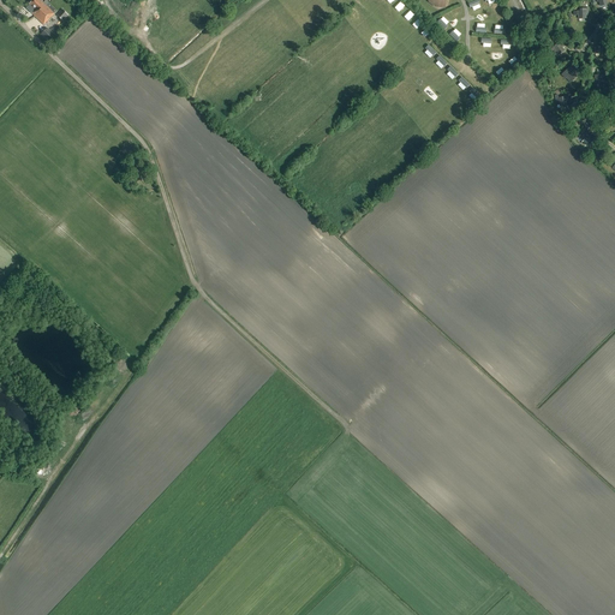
[(45,11),(48,7),(43,3),(42,4),(39,0),(34,0),(30,5),(36,11),(33,15),(35,17),(36,17),(37,17),(41,13),(45,11)]
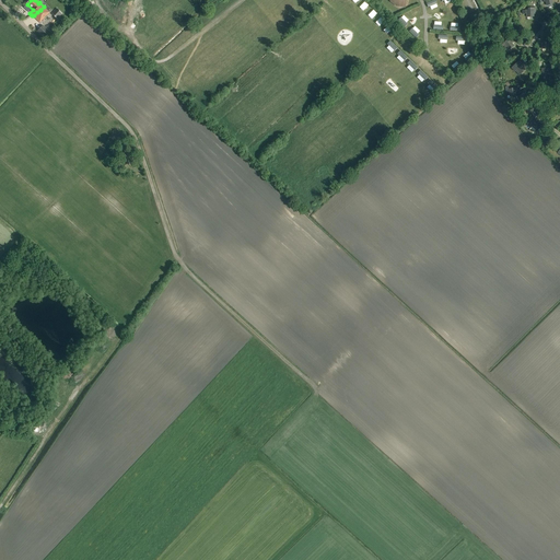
[(436,0),(434,0),(428,2),(430,7),(432,7),(433,9),(440,7),(436,0)]
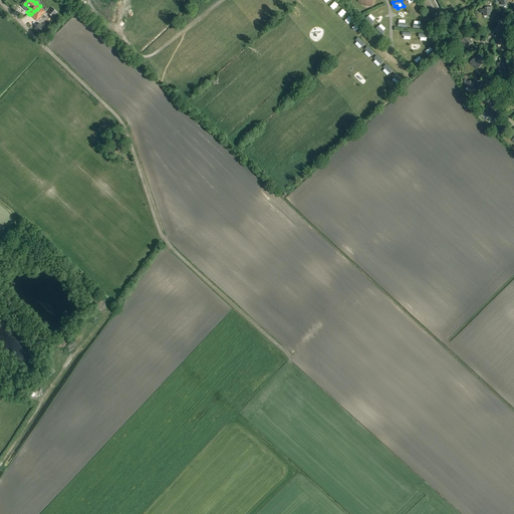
[(335,10),(339,5),(335,1),(331,6),(335,10)]
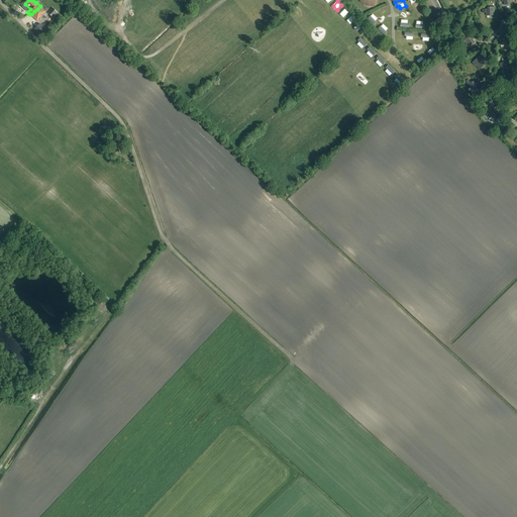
[(30,14),(29,14),(36,21),(46,11),(40,6),(37,9),(34,11),(31,14),(30,14)]
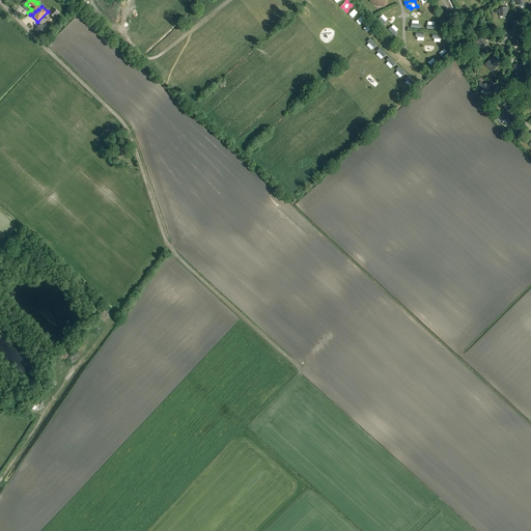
[(507,14),(507,7),(505,8),(505,9),(497,10),(497,14),(499,14),(499,17),(506,17),(506,14),(507,14)]
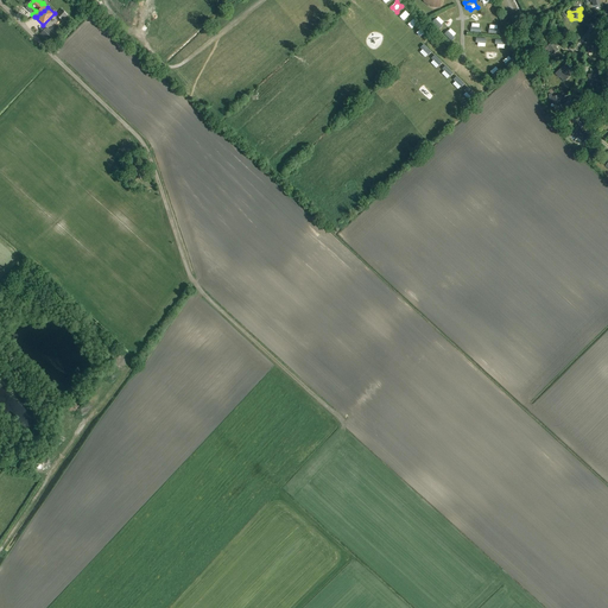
[(63,21),(68,16),(62,10),(57,16),(63,21)]
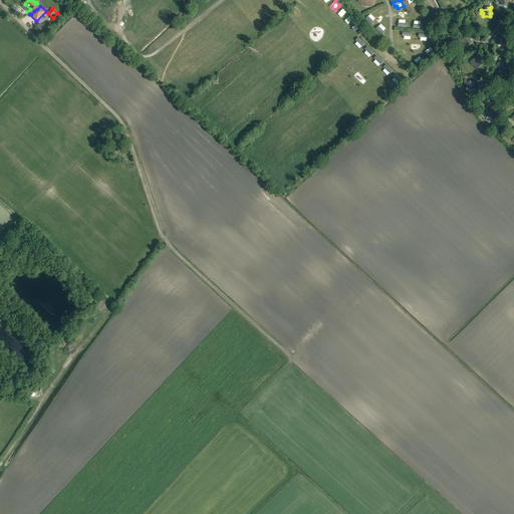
[(339,13),(342,17),(347,12),(343,9),(339,13)]
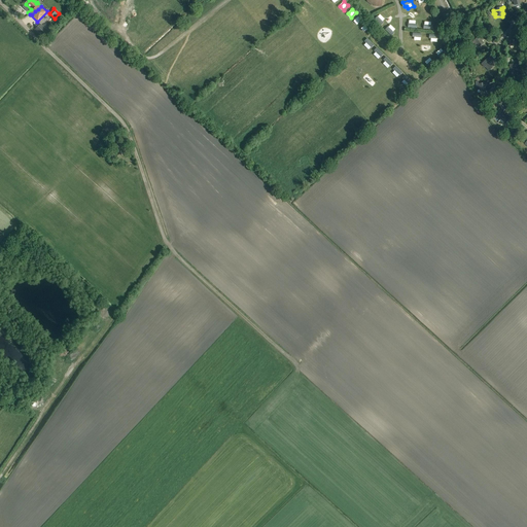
[(393,35),(397,28),(390,24),(386,31),(393,35)]
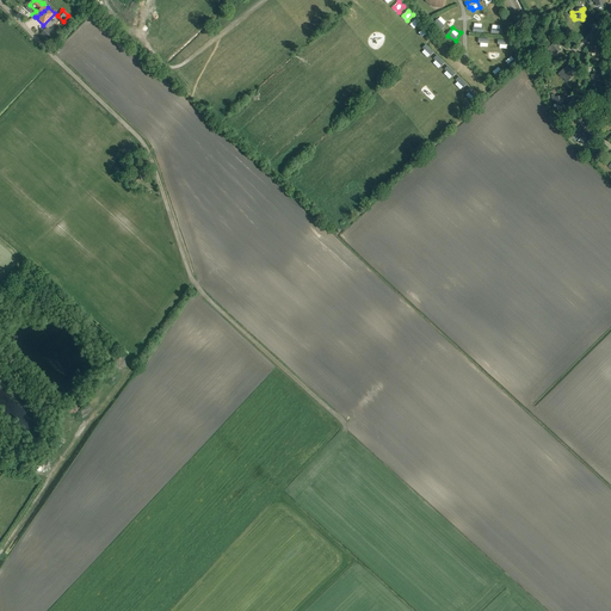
[(51,44),(57,38),(47,29),(42,35),(51,44)]
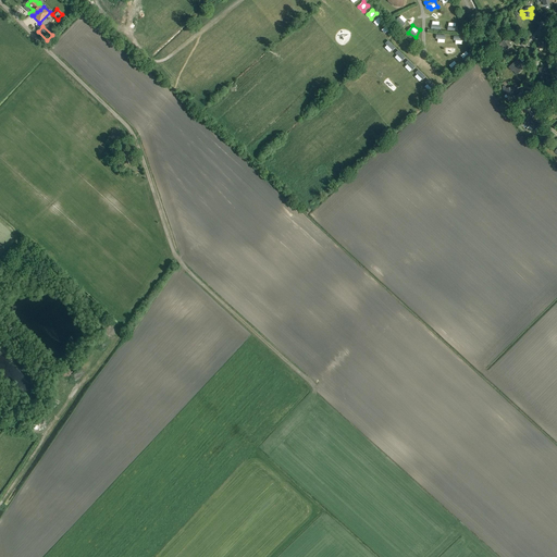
[(506,50),(511,46),(509,42),(510,41),(508,38),(500,42),(502,45),(500,46),(504,50),(505,49),(506,50)]
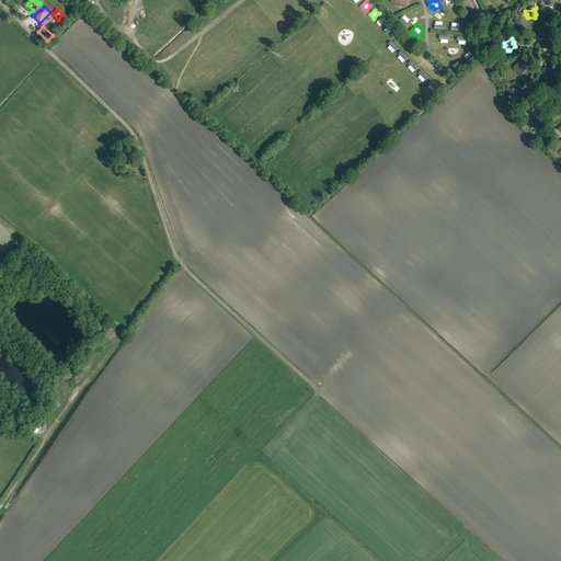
[(392,41),(389,44),(391,45),(389,47),(395,53),(400,47),(392,41)]
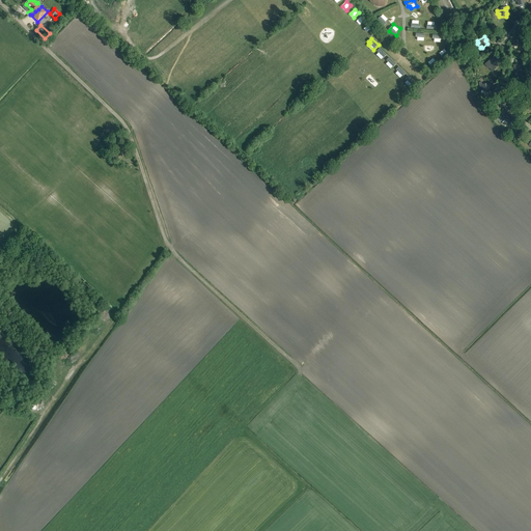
[(513,47),(520,47),(520,43),(522,43),(522,38),(520,38),(520,40),(513,40),(513,47)]
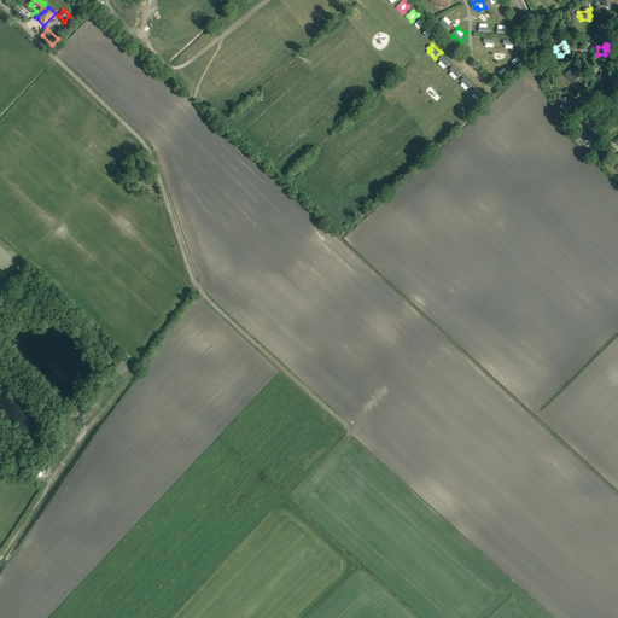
[(444,56),(441,58),(443,60),(439,63),(445,69),(452,64),(444,56)]
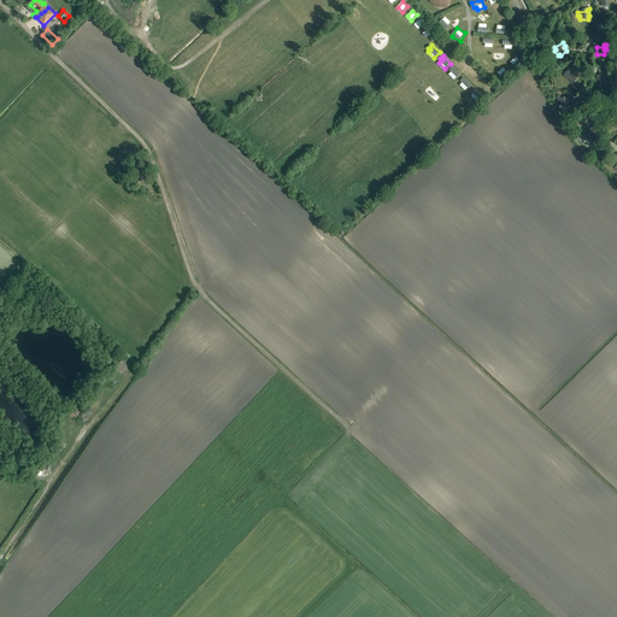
[(517,66),(522,62),(518,57),(512,62),(517,66)]
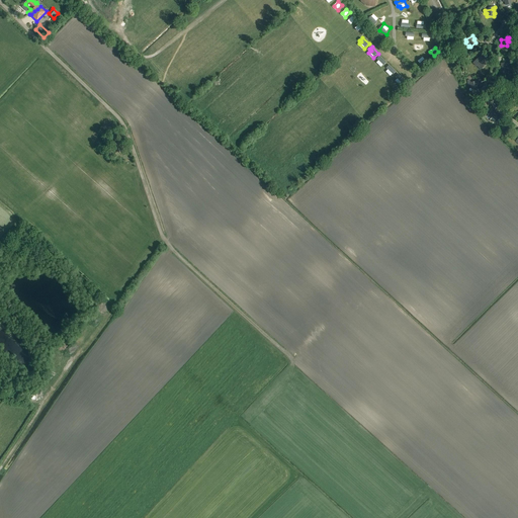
[(378,59),(379,60),(377,62),(382,67),(389,62),(381,56),(378,59)]
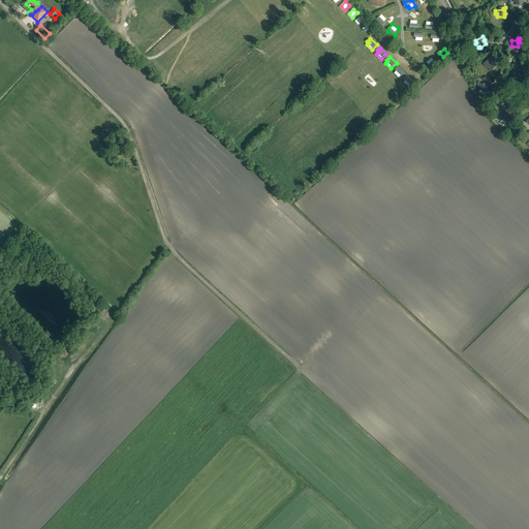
[(483,64),(487,68),(488,66),(492,70),(496,66),(494,63),(496,62),(492,57),(483,64)]
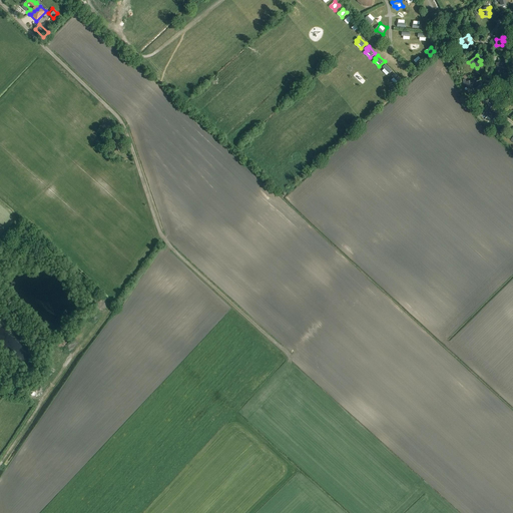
[(502,66),(502,63),(496,63),(496,69),(503,69),(503,72),(506,72),(505,66),(502,66)]
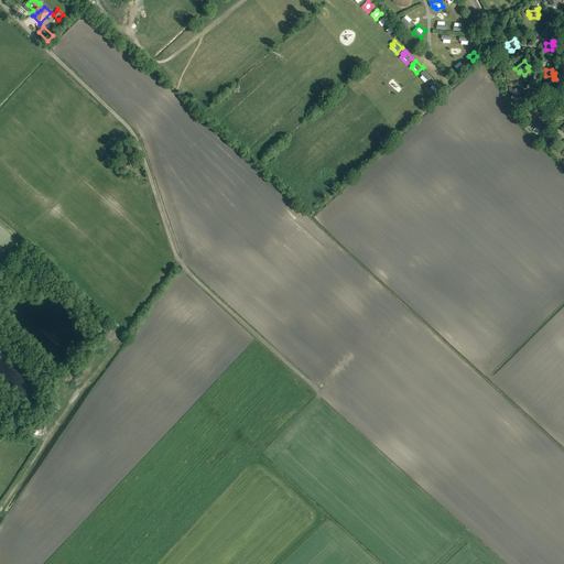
[(425,71),(422,74),(424,75),(422,77),(427,83),(433,77),(425,71)]
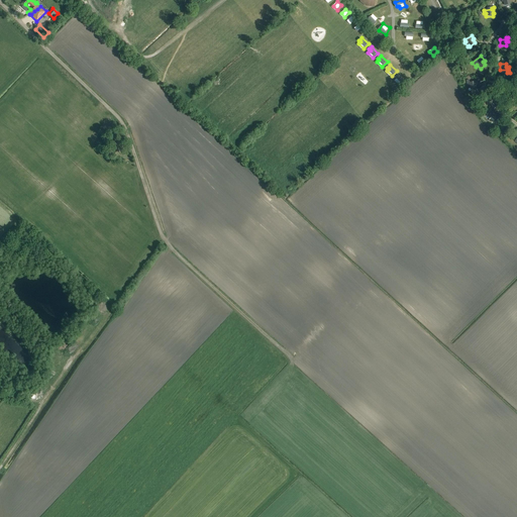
[(396,76),(398,78),(396,80),(400,85),(405,80),(399,73),(396,76)]
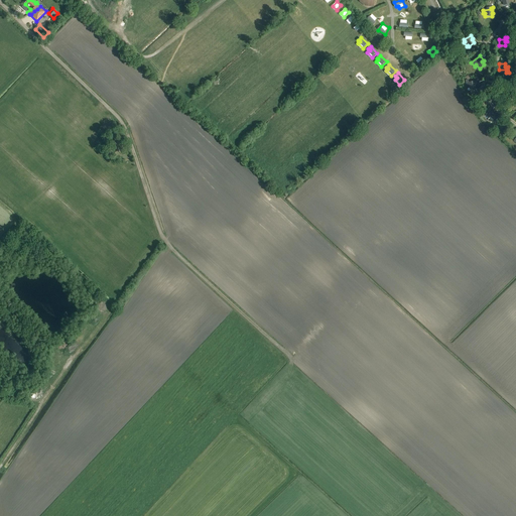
[(468,80),(466,80),(467,86),(469,85),(470,89),(476,88),(475,86),(477,85),(477,81),(468,83),(468,80)]
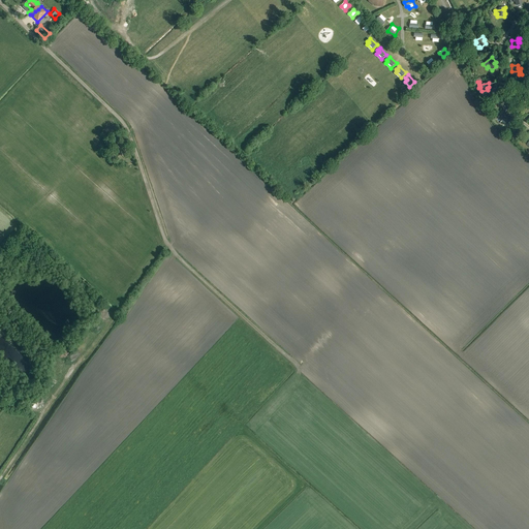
[(514,121),(507,116),(508,115),(504,113),(500,118),(498,117),(497,118),(501,121),(502,120),(509,125),(514,121)]
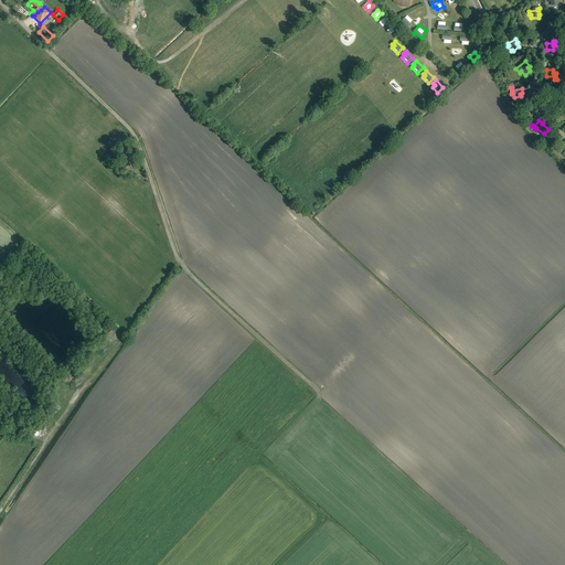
[(132,159),(129,156),(125,159),(128,163),(130,162),(134,166),(138,162),(135,158),(132,159)]
